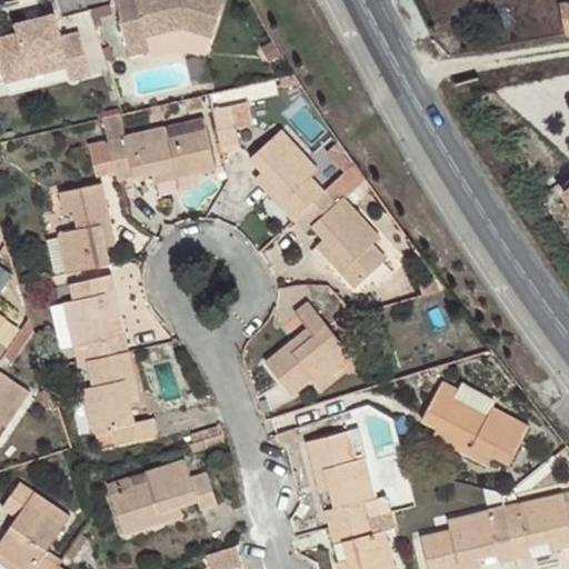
[(181,27),(211,36),(221,0),(116,0),(127,46),(147,40),(146,35),(181,27)]
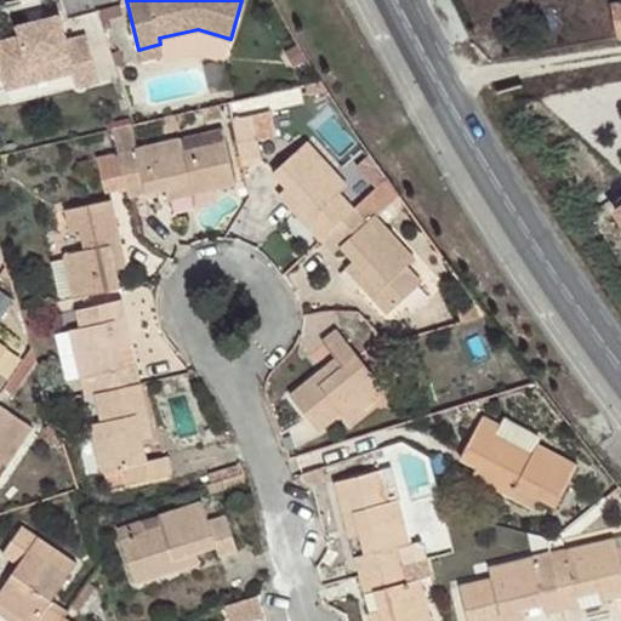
[(77,90),(98,84),(86,36),(66,41),(60,18),(17,28),(20,39),(0,43),(0,67),(6,91),(32,85),(30,79),(70,69),(72,75),(77,90)]
